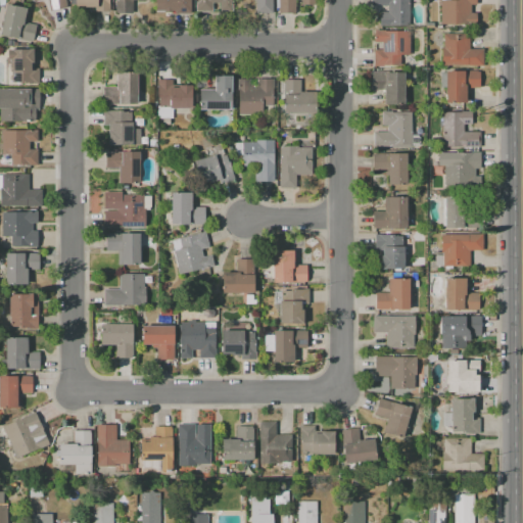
[(32,0),(64,0),(66,7),(50,11),(48,0),(38,0),(33,1),(32,0)]
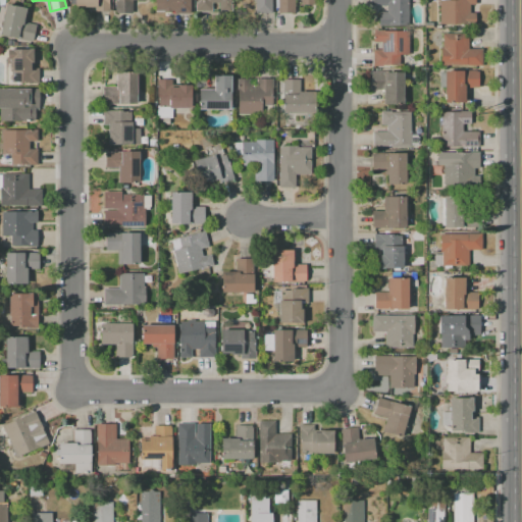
[(74,0),(109,0),(109,11),(97,11),(97,7),(74,7),(74,0)]
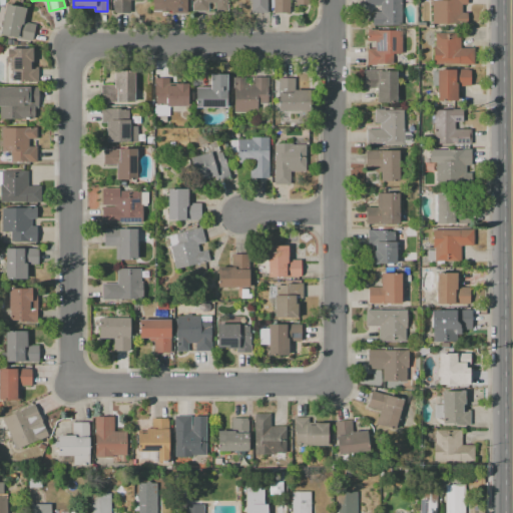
[(111,0),(112,13),(129,13),(128,0),(111,0)]
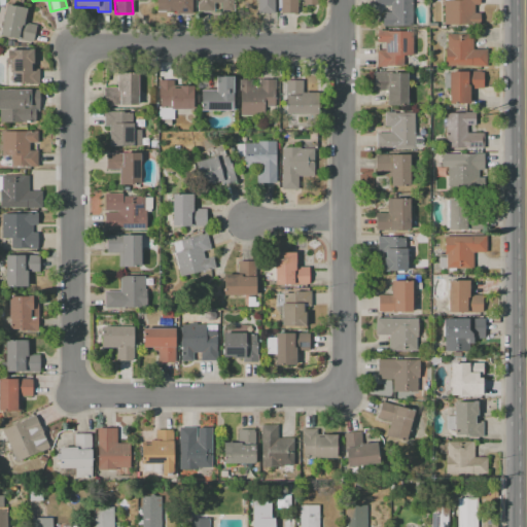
[(191,0),(191,11),(156,11),(156,0),(191,0)]
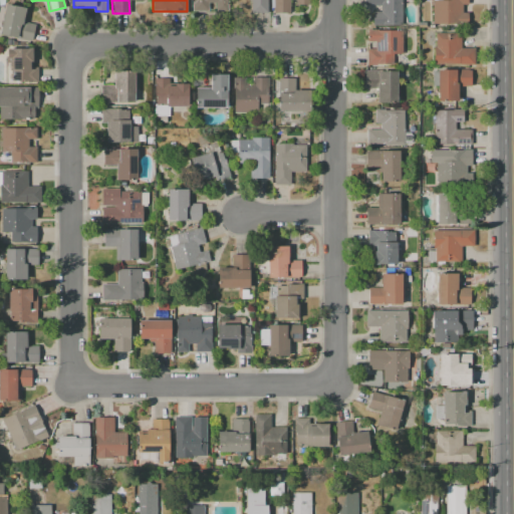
[(227,0),(227,1),(207,1),(207,11),(193,11),(193,0),(227,0)]
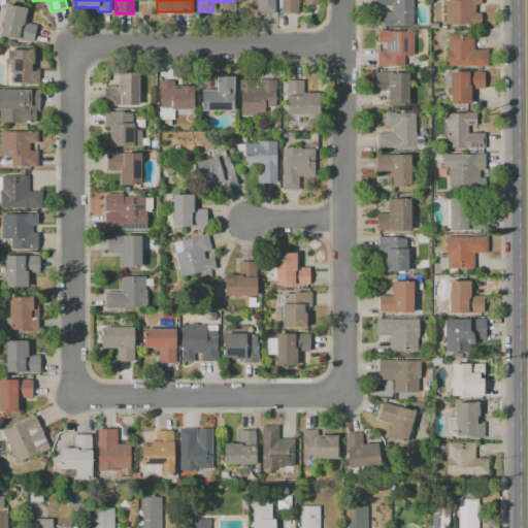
[(274,0),(274,12),(257,12),(257,0),(274,0)]
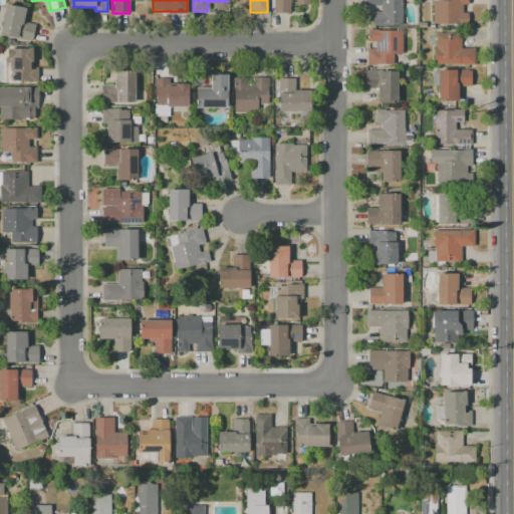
[(274,13),(274,0),(309,0),(309,5),(296,5),(296,0),(290,0),(290,13),(274,13)]
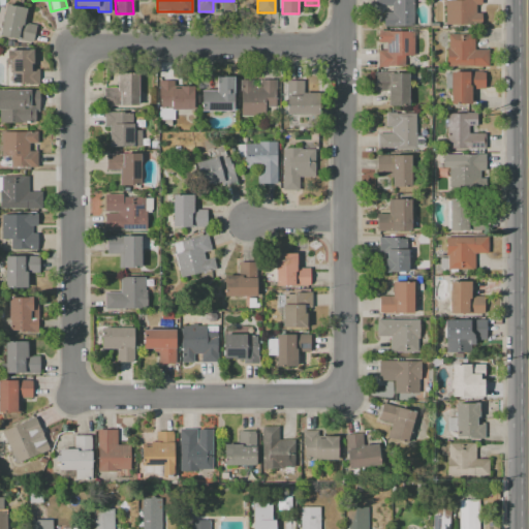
[(413,0),(413,27),(383,27),(383,11),(391,11),(391,5),(376,5),(376,0),(413,0)]
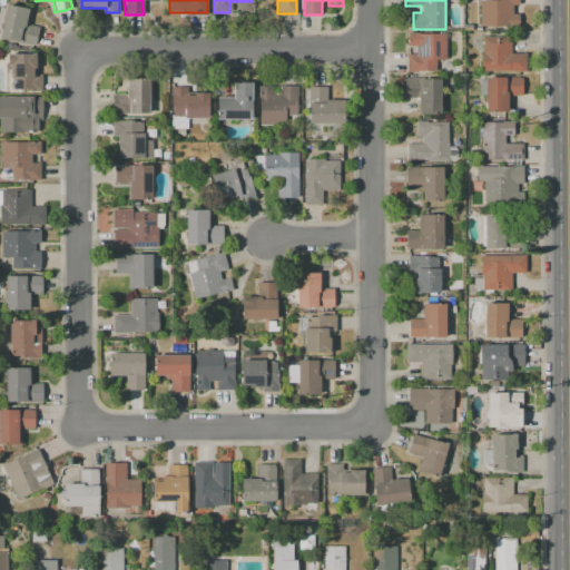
[(479,27),(479,0),(519,0),(519,6),(512,6),(512,15),(519,15),(519,27),(479,27)]
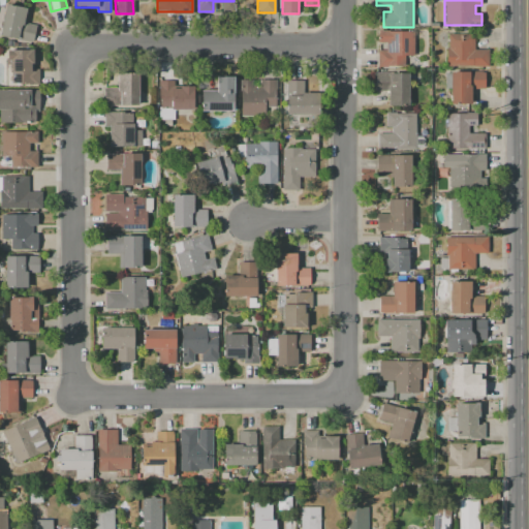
[(0,35),(6,4),(27,8),(24,22),(37,25),(33,42),(0,35)]
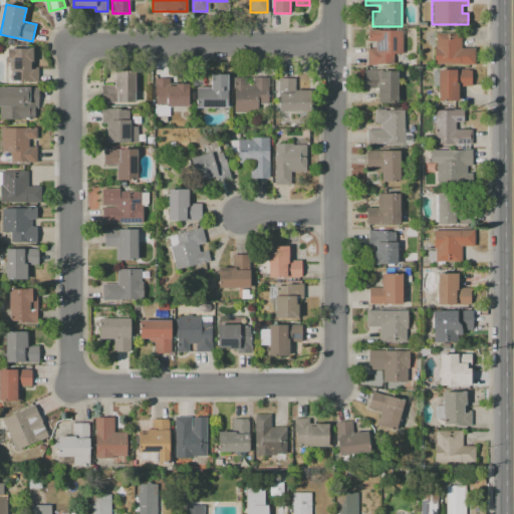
[(402,30),(402,54),(394,54),(394,65),(366,65),(366,49),(374,49),(374,41),(370,41),(370,30),(402,30)]
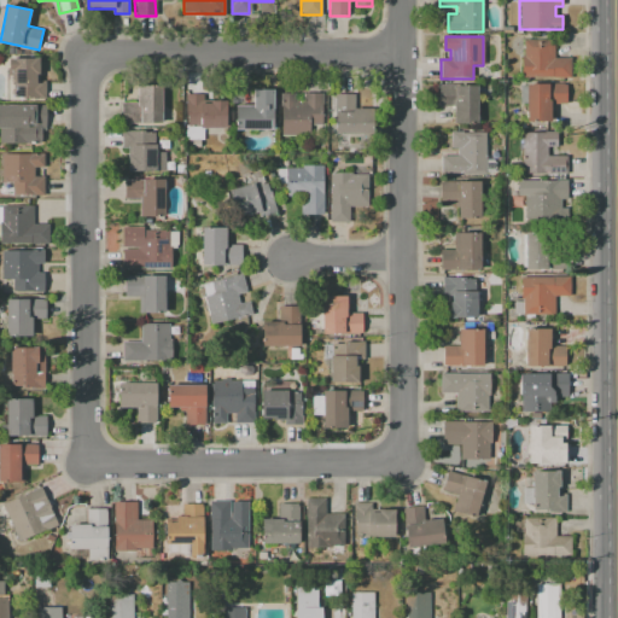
[(571,79),(520,79),(520,57),(524,57),(524,41),(554,41),(554,58),(571,58),(571,79)]
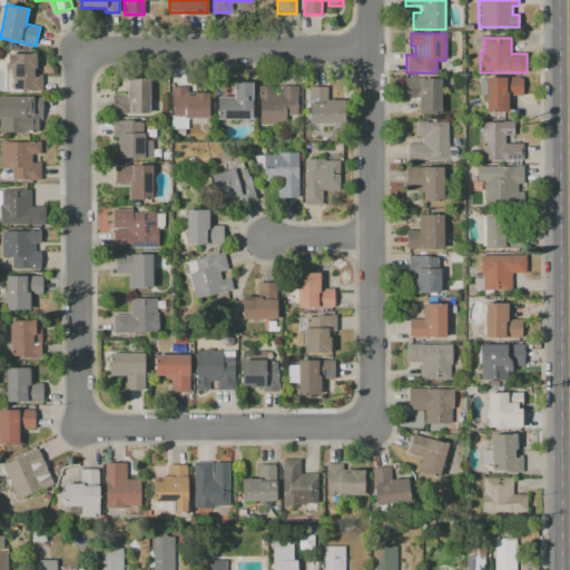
[(12,91),(12,65),(8,65),(8,53),(36,53),(36,75),(41,75),(41,91),(12,91)]
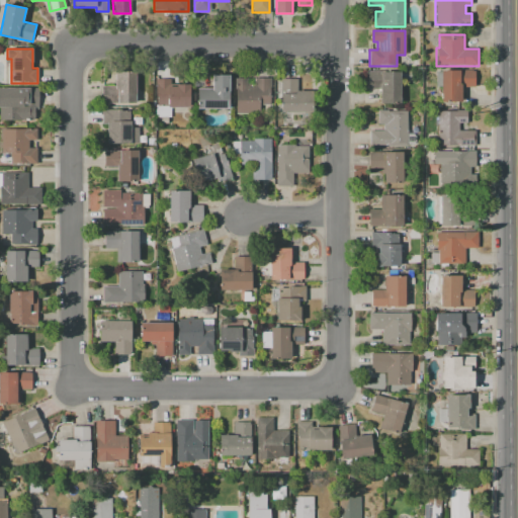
[(441,102),(441,86),(436,86),(436,72),(441,72),(441,70),(473,70),(473,87),(461,87),(461,102),(441,102)]
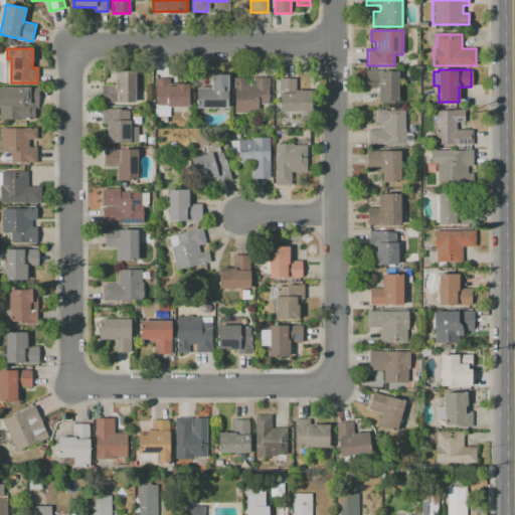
[(135,70),(135,103),(100,103),(100,86),(114,86),(114,70),(135,70)]
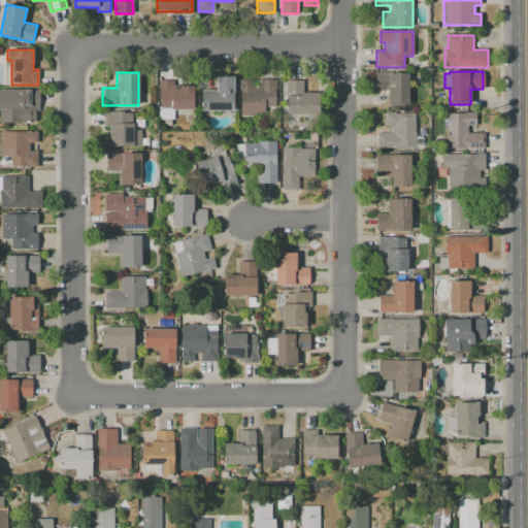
[(407,105),(387,105),(387,91),(373,91),(373,73),(407,73),(407,105)]
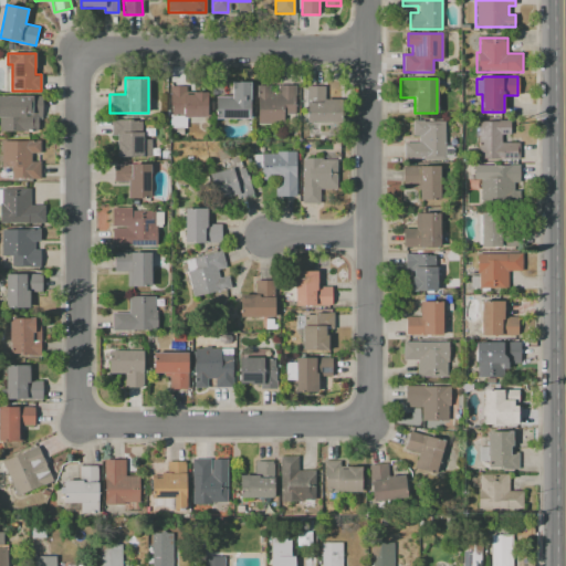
[(249,118),(215,118),(215,97),(232,97),(232,82),(249,82),(249,118)]
